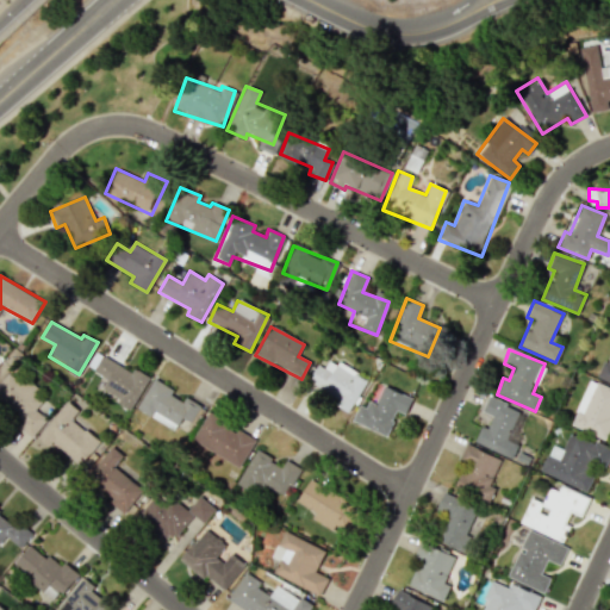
[(100,392),(134,408),(149,375),(134,368),(132,371),(101,356),(94,373),(106,379),(100,392)]
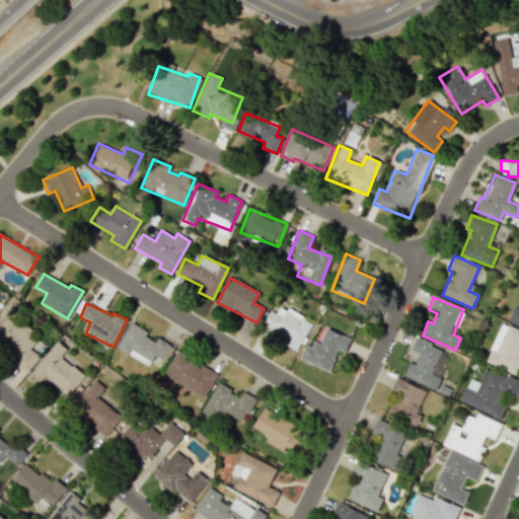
[(298,349),(312,323),(281,305),(276,313),(271,310),(261,326),(298,349)]
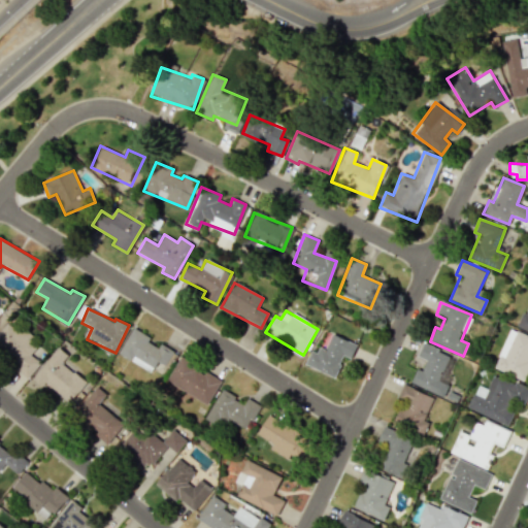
[(157,361),(166,366),(174,350),(160,343),(158,348),(147,342),(151,336),(131,328),(119,356),(152,371),(157,361)]
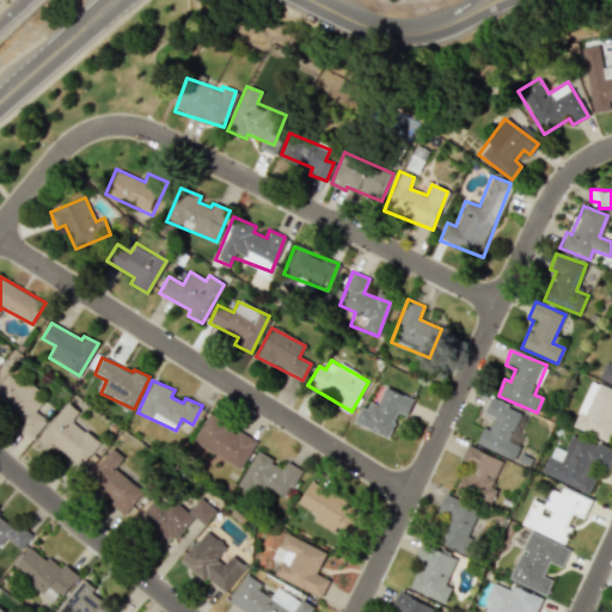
[(571,427),(606,441),(611,427),(611,390),(591,381),(571,427)]
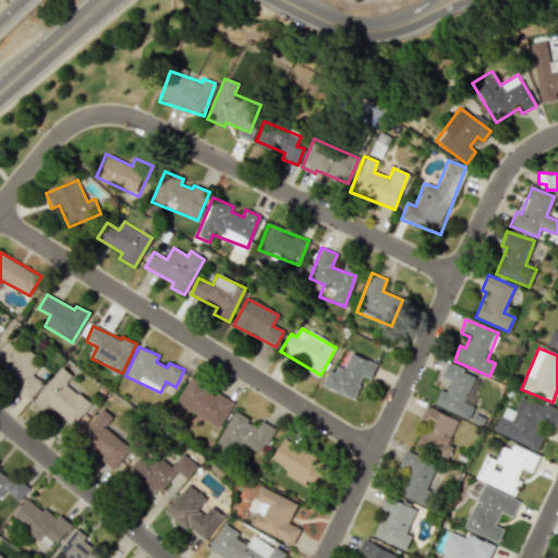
[(377,364),(350,353),(343,370),(332,365),(324,386),(353,399),(363,376),(371,379),(377,364)]
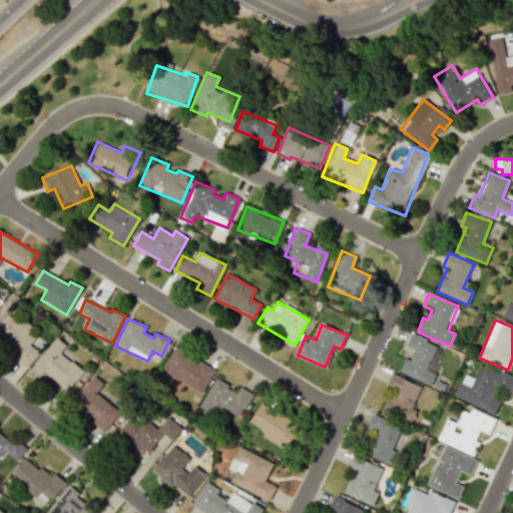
[(399,372),(430,386),(436,374),(427,370),(437,345),(410,333),(405,346),(414,351),(410,360),(405,358),(399,372)]
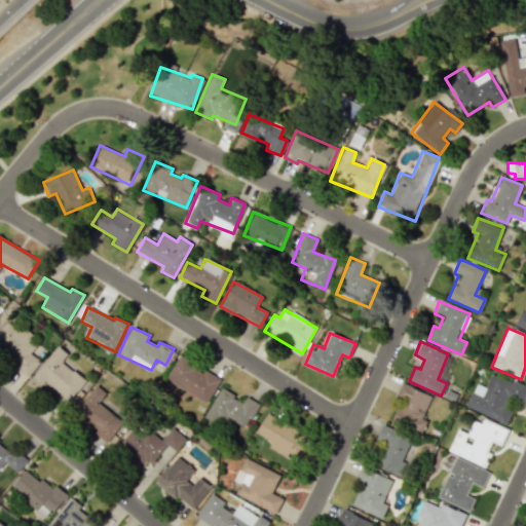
[(44,381),(70,402),(85,381),(61,362),(68,353),(57,345),(32,377),(42,385),(44,381)]
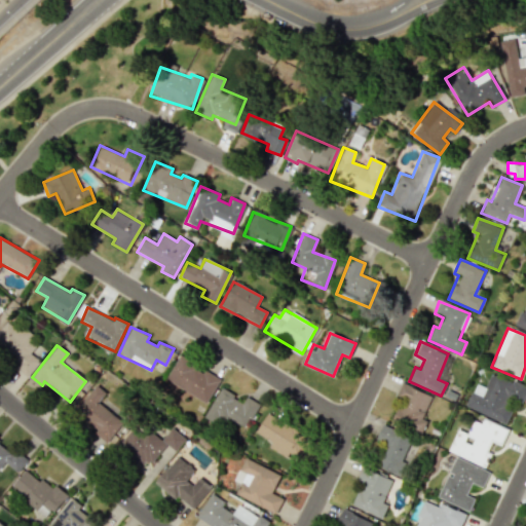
[(165,380),(208,403),(220,379),(203,370),(203,369),(178,355),(165,380)]
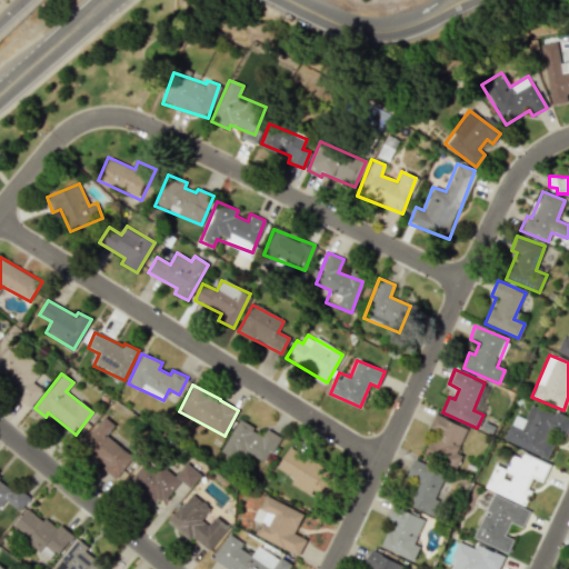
[(547,458),(556,433),(563,436),(568,421),(568,418),(530,405),(525,419),(513,415),(503,441),(547,458)]
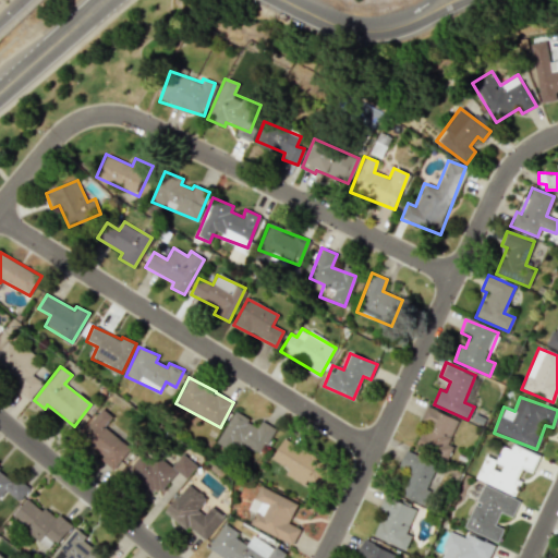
[(104,456),(99,460),(112,470),(131,446),(107,427),(114,417),(101,408),(79,437),(104,456)]
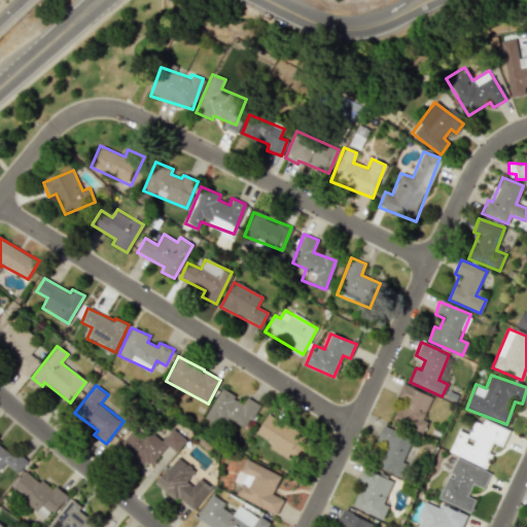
[(432,396),(405,385),(390,421),(422,434),(427,421),(423,419),(432,396)]
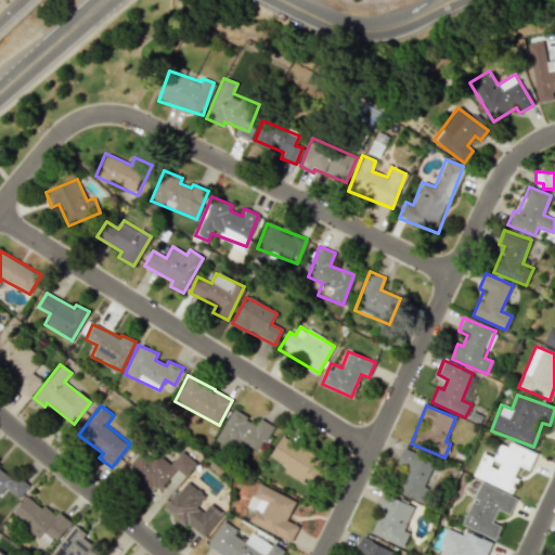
[(215,441),(234,451),(240,441),(259,451),(273,425),(259,418),(257,423),(232,410),(215,441)]
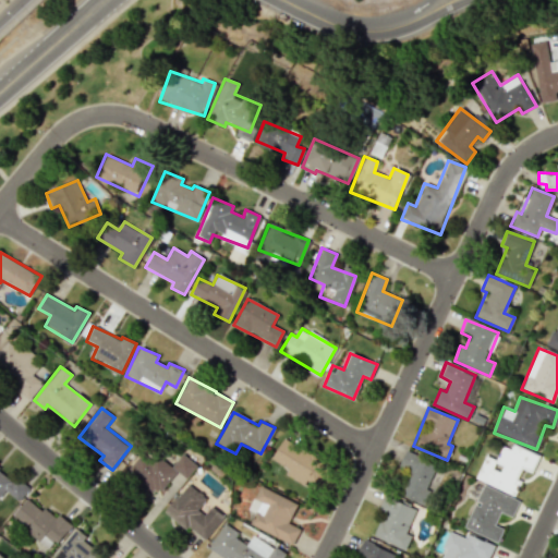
[(289,469),(286,475),(316,490),(331,459),(283,436),(271,460),(289,469)]
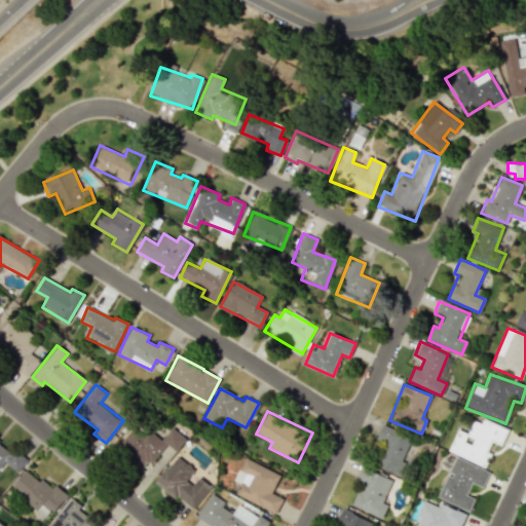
[(448,451),(482,465),(492,442),(501,445),(509,428),(483,418),(481,423),(474,420),(467,434),(457,429),(448,451)]
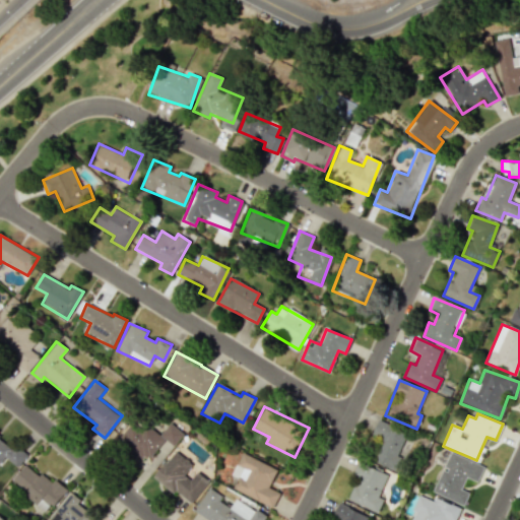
[(184,433),(169,423),(159,436),(133,417),(117,441),(147,462),(164,439),(175,446),(184,433)]
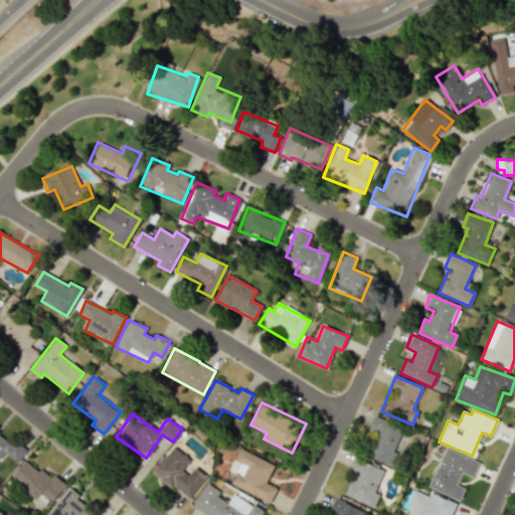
[(0,458),(4,453),(17,463),(25,453),(0,433),(0,458)]
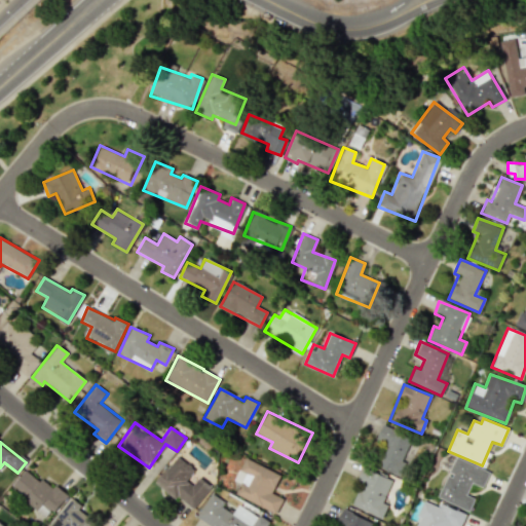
[(155,482),(192,511),(212,486),(199,477),(192,485),(186,480),(194,471),(177,456),(155,482)]
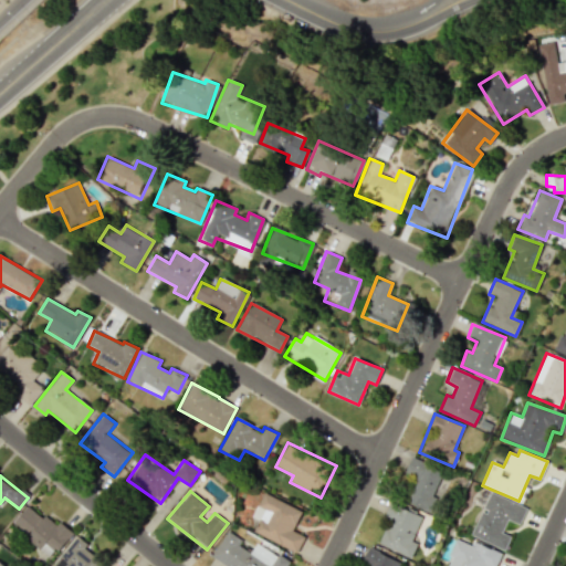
[(297,552),(304,536),(292,531),(302,510),(263,492),(252,517),(259,520),(253,532),(297,552)]
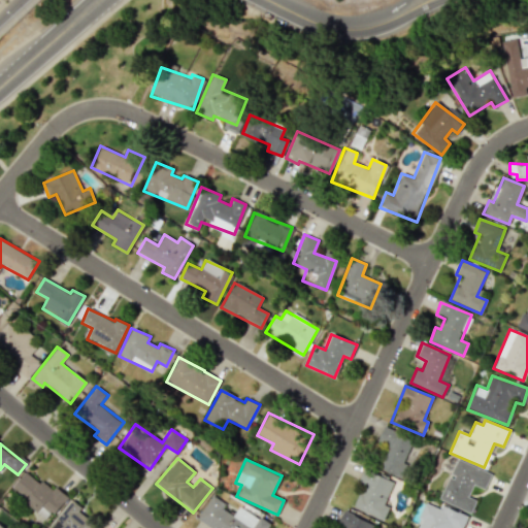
[(439,499),(470,513),(476,500),(468,497),(473,485),(485,489),(491,473),(457,459),(450,475),(449,475),(439,499)]
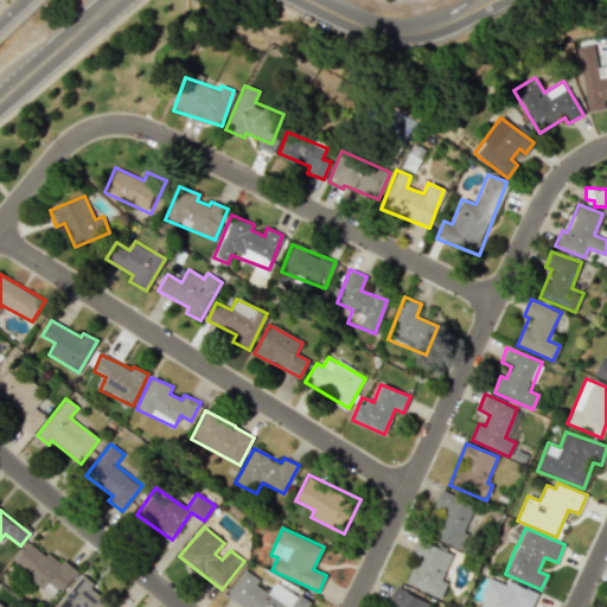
[(406,583),(441,598),(447,582),(441,580),(453,553),(417,538),(410,555),(417,557),(406,583)]
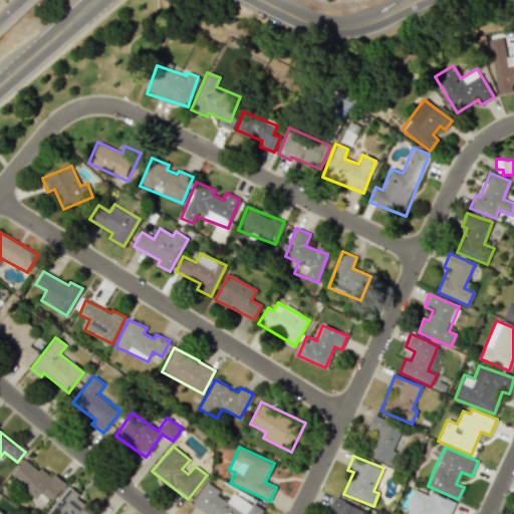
[(54,474),(50,479),(25,459),(10,477),(47,506),(65,483),(54,474)]
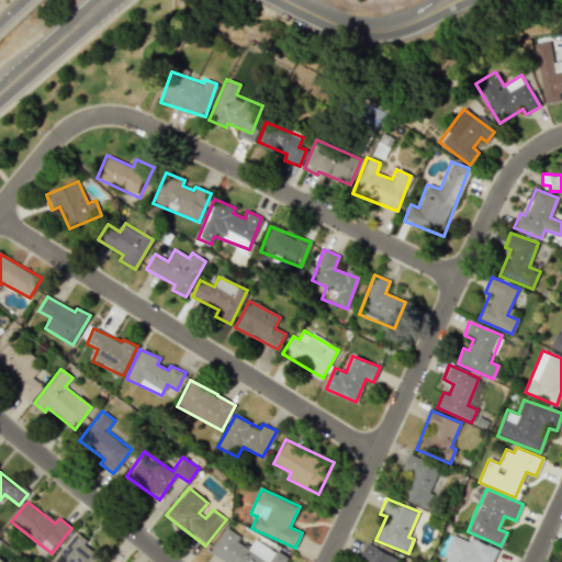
[(209,554),(220,561),(284,561),(287,559),(255,538),(248,548),(236,541),(239,536),(225,527),(209,554)]
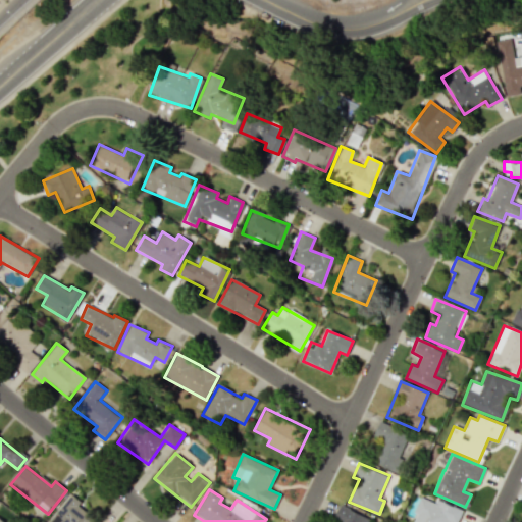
[(412,521),(450,521),(451,521),(457,521),(463,510),(435,499),(434,503),(420,497),(413,513),(416,514),(412,521)]
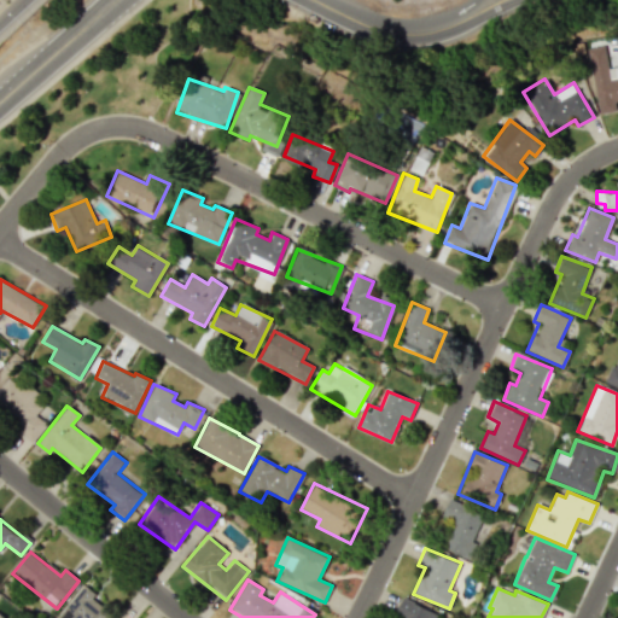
[(57,617),(117,617),(81,589),(57,617)]
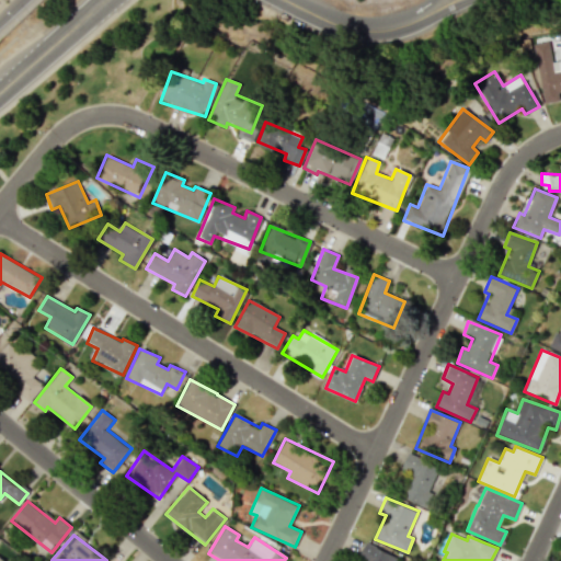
[(359,560),(393,560),(397,557),(367,544),(359,560)]
